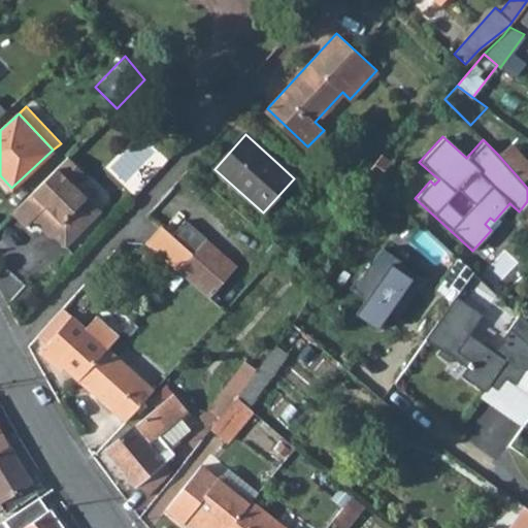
[(527,173),(527,163),(509,144),(498,155),(521,180),(527,173)]
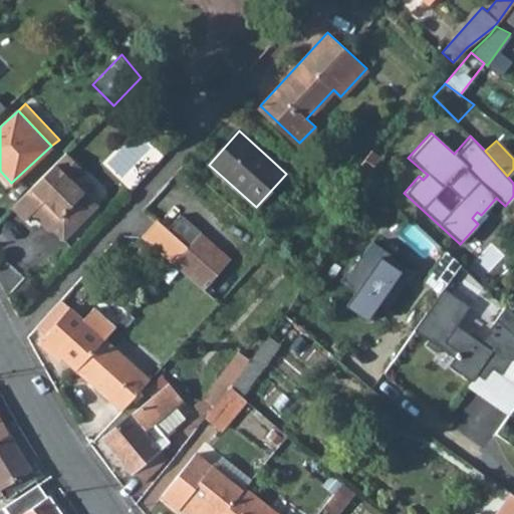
[(359,165),(368,173),(381,157),(372,149),(359,165)]
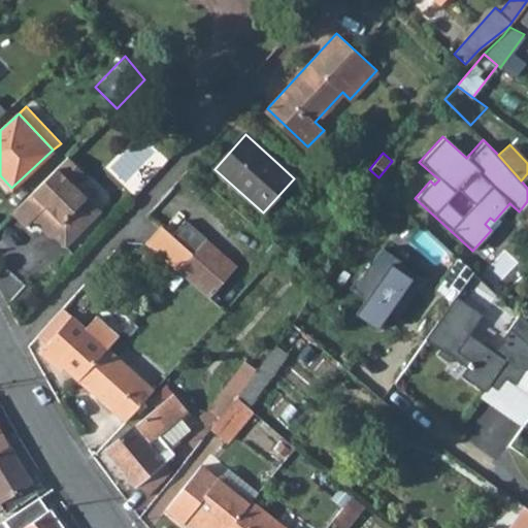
[(312,175),(290,155),(279,165),(294,178),(302,187),(312,175)]
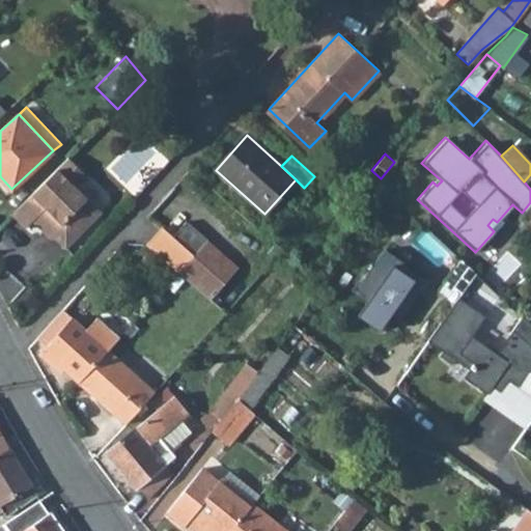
[(87,174),(70,157),(14,214),(27,227),(33,220),(45,231),(47,228),(53,234),(67,248),(103,212),(76,186),(87,174)]
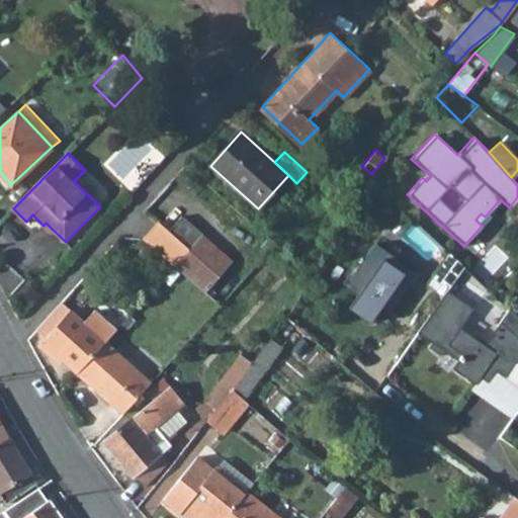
[(427,173),(422,177),(426,181),(431,176),(427,173)]
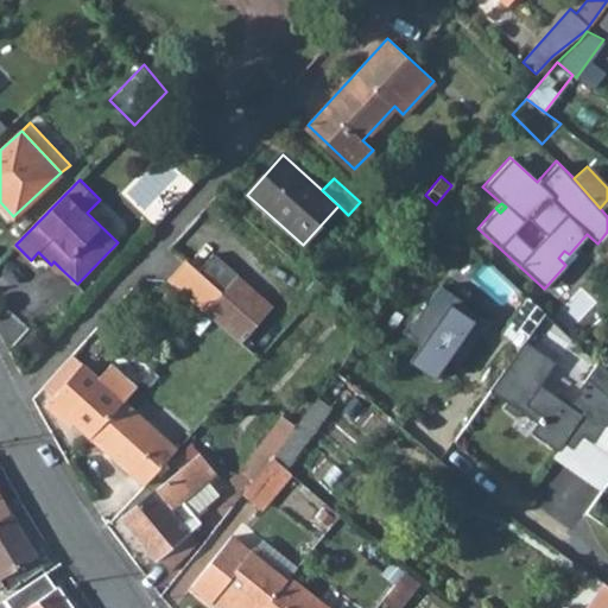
[(403,258),(410,264),(417,254),(410,248),(403,258)]
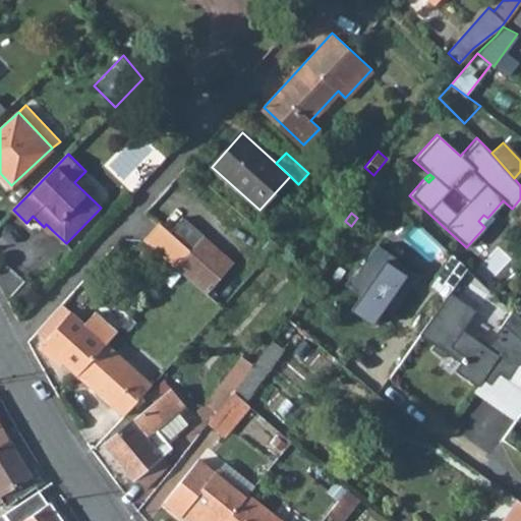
[(483,215),(478,221),(481,224),(487,218),(483,215)]
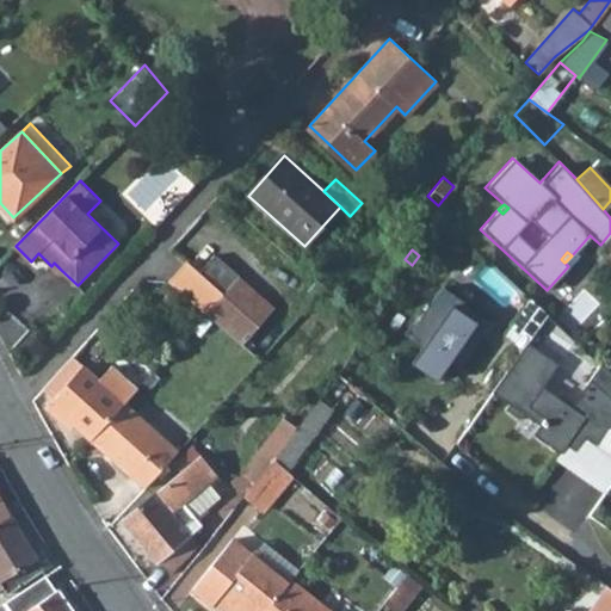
[(276,308),(240,277),(215,255),(199,272),(224,294),(207,314),(241,346),(276,308)]
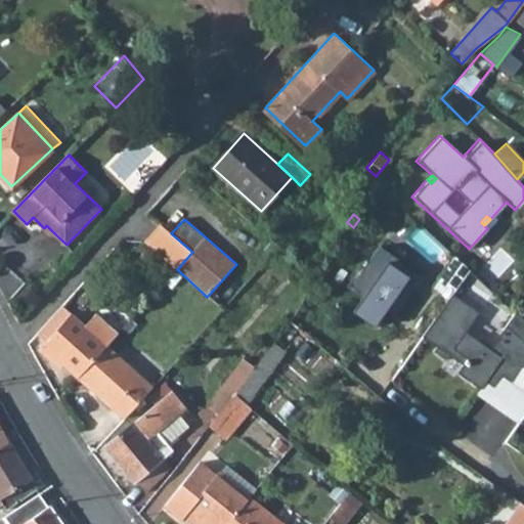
[(145,242),(172,265),(177,269),(192,252),(171,233),(161,224),(145,242)]
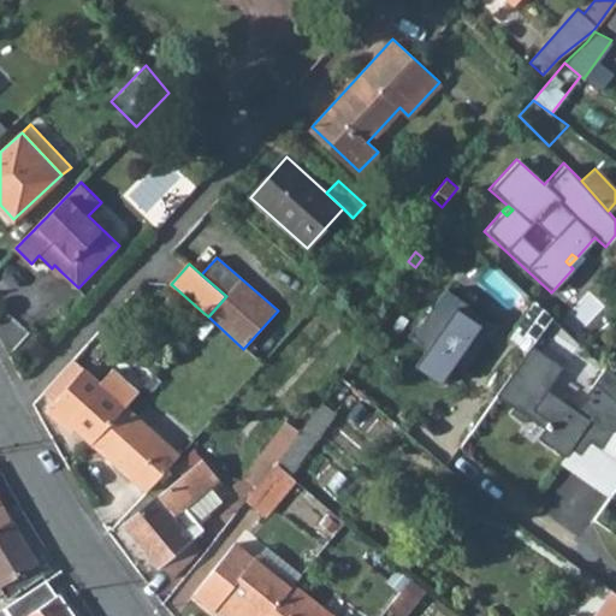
[(54,265),(52,268),(58,274),(61,272),(54,265)]
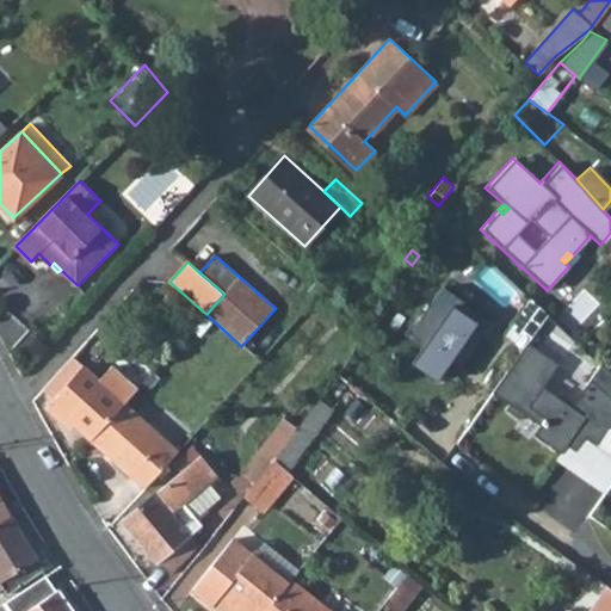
[(440,289),(409,334),(425,345),(409,366),(434,383),(449,362),(461,370),(492,325),(440,289)]
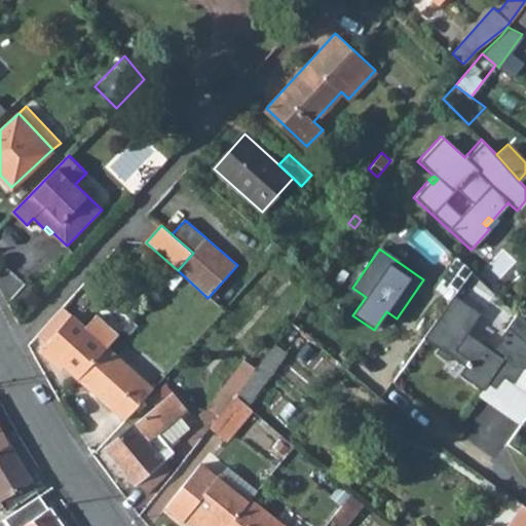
[(470,270),(454,257),(433,288),(450,300),(457,289),(470,270)]
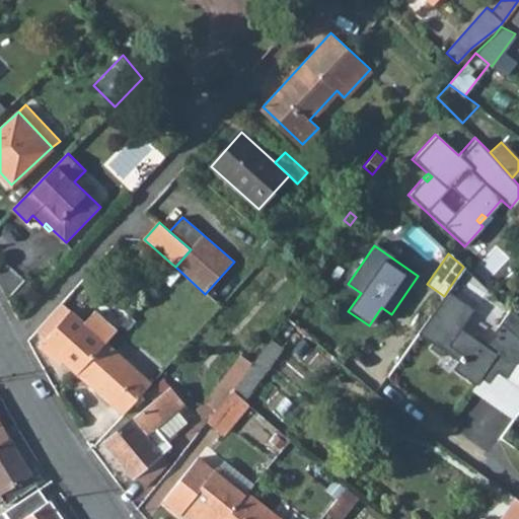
[(170,263),(158,276),(163,280),(175,267),(170,263)]
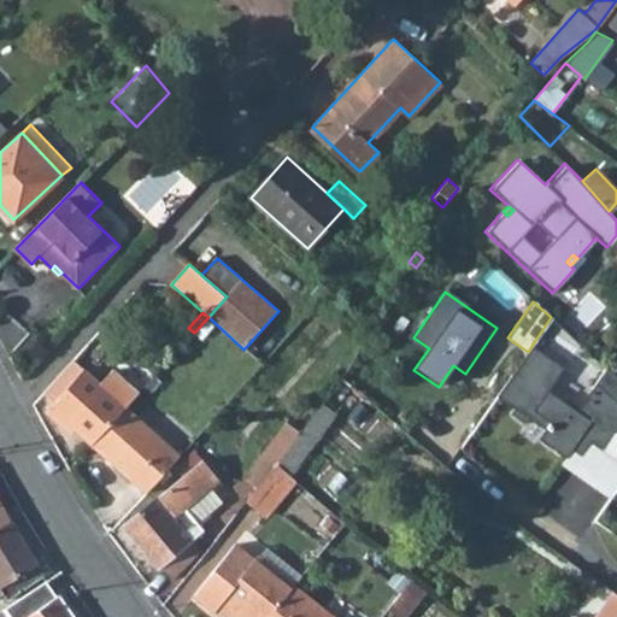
[(589,441),(601,450),(616,427),(616,377),(606,368),(591,388),(599,393),(585,412),(577,407),(565,399),(563,401),(547,391),(563,369),(538,351),(542,344),(536,339),(528,352),(495,397),(512,409),(509,415),(523,424),(528,418),(544,430),(536,439),(564,458),(571,450),(580,456),(589,441)]
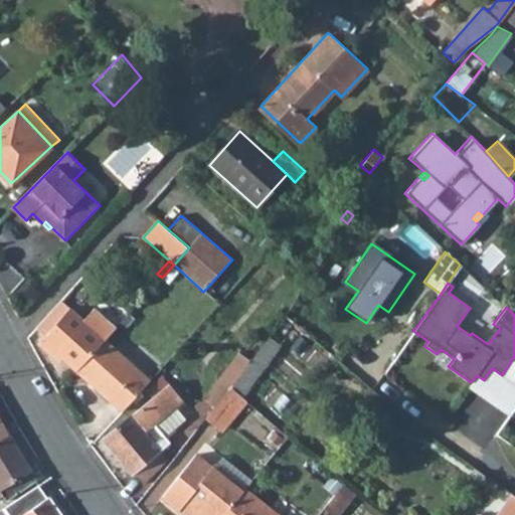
[(36,329),(45,337),(38,344),(54,358),(57,354),(76,371),(104,342),(116,328),(95,309),(83,321),(61,301),(36,329)]
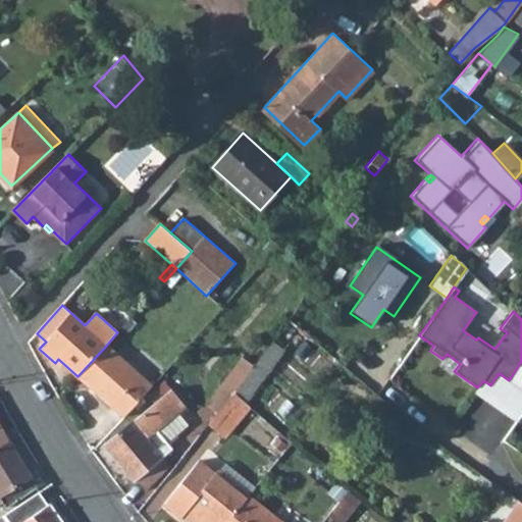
[(488,345),(494,349),(507,332),(500,328),(488,345)]
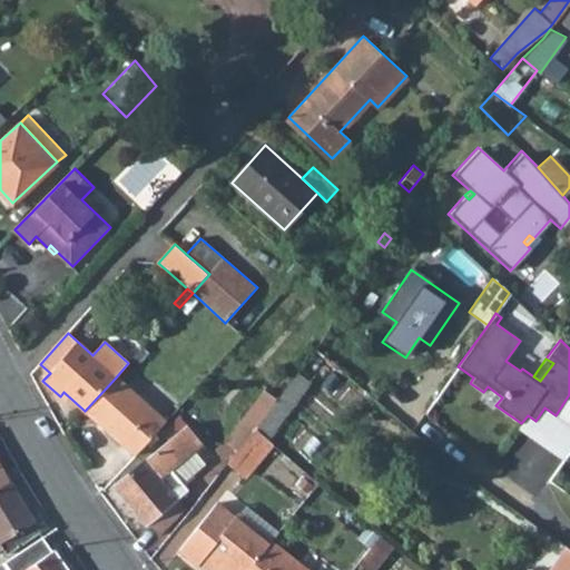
[(277,400),(290,409),(310,382),(297,372),(277,400)]
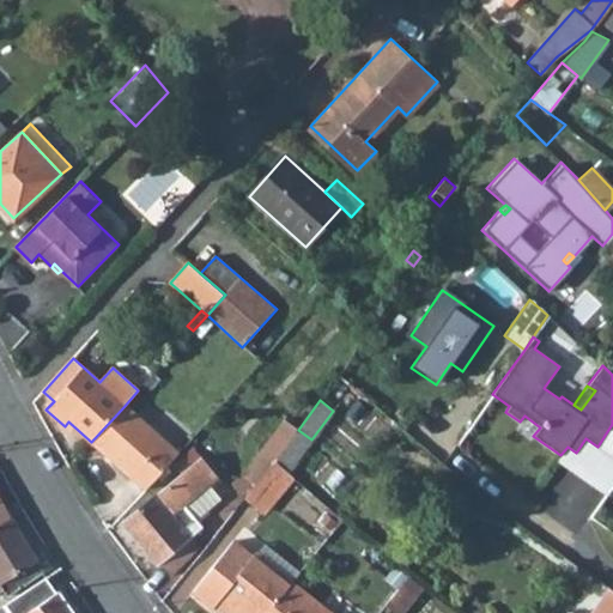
[(91,442),(145,490),(176,455),(123,407),(91,442)]
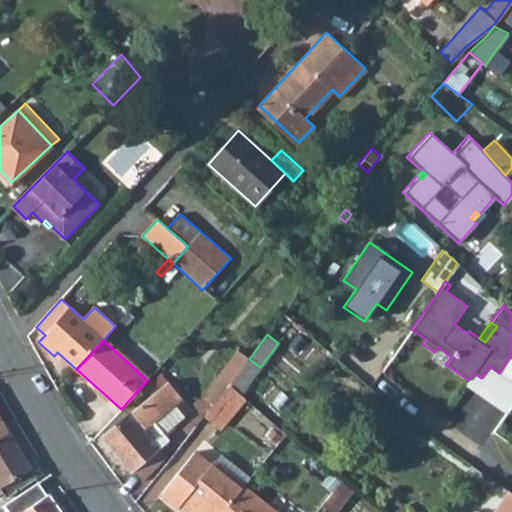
[(219,375),(230,385),(249,359),(239,350),(219,375)]
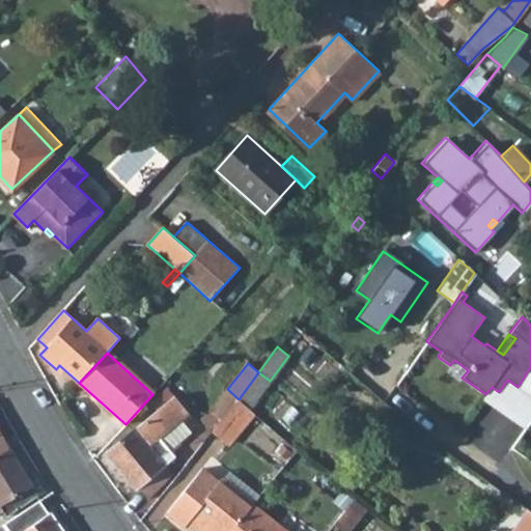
[(239,399),(250,408),(270,381),(258,372),(239,399)]
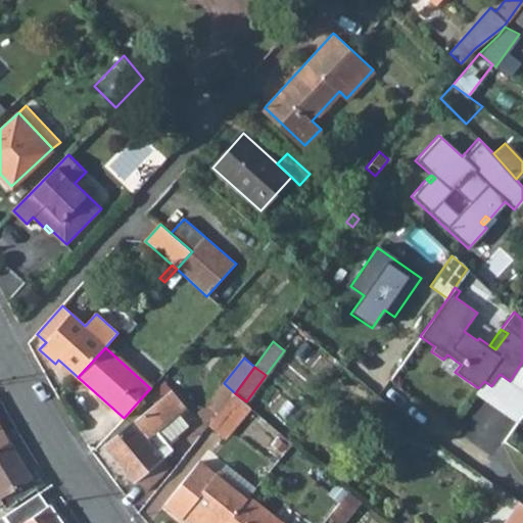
[(104,445),(133,481),(135,480),(145,492),(169,468),(161,458),(171,450),(167,444),(156,431),(178,414),(186,407),(173,391),(172,391),(165,383),(148,397),(155,406),(104,445)]
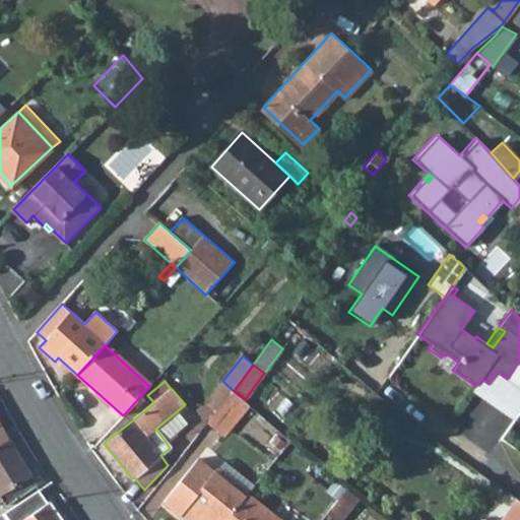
[(206,401),(217,410),(234,391),(222,381),(206,401)]
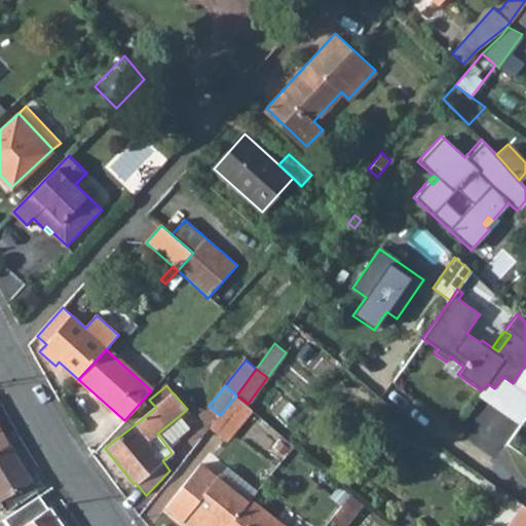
[(211,426),(225,439),(251,408),(236,396),(220,415),(211,426)]
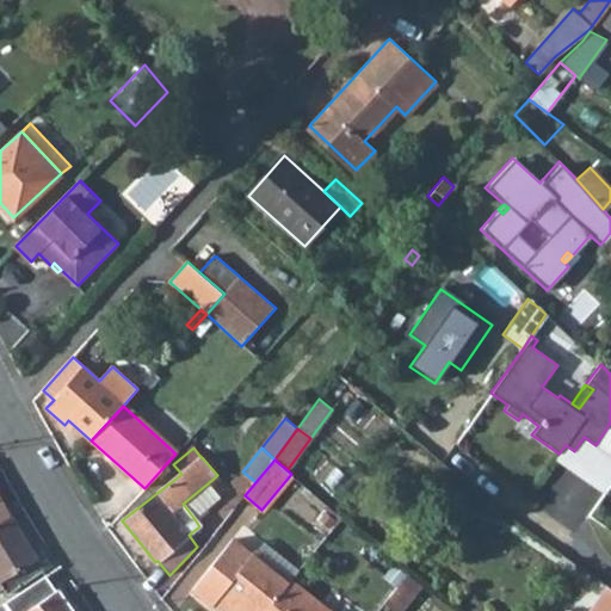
[(195,519),(221,499),(208,483),(183,504),(195,519)]
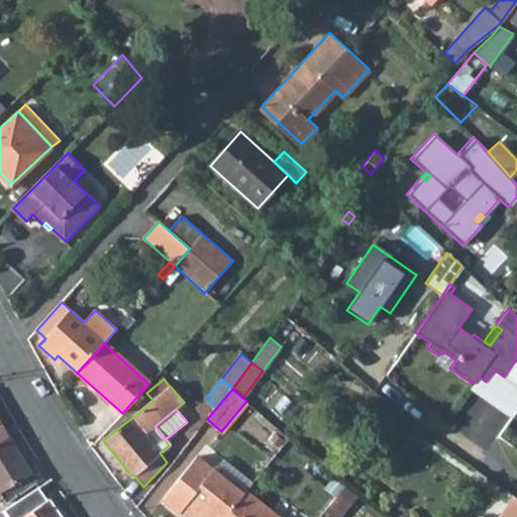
[(0,441),(8,436),(0,422),(0,441)]
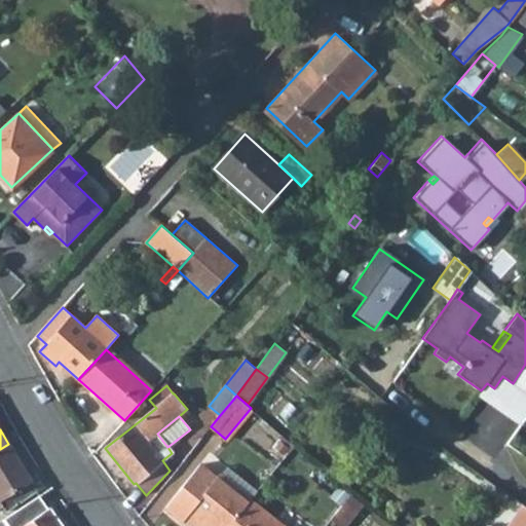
[(0,504),(1,504),(5,512),(43,488),(35,476),(30,479),(8,444),(0,449),(0,464),(4,472),(0,474),(0,504)]
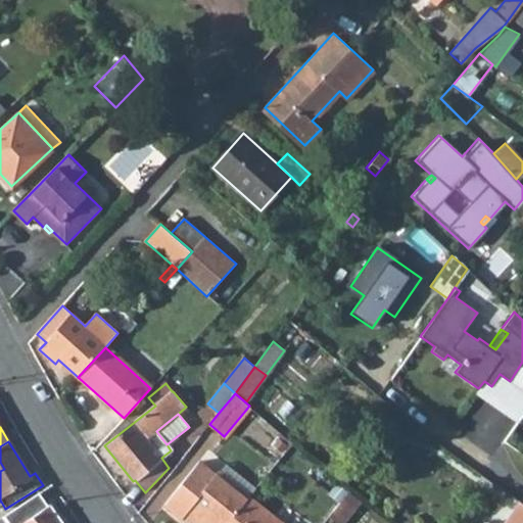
[(164,505),(182,519),(183,518),(188,511),(200,520),(203,522),(228,522),(247,500),(217,474),(200,461),(164,505)]
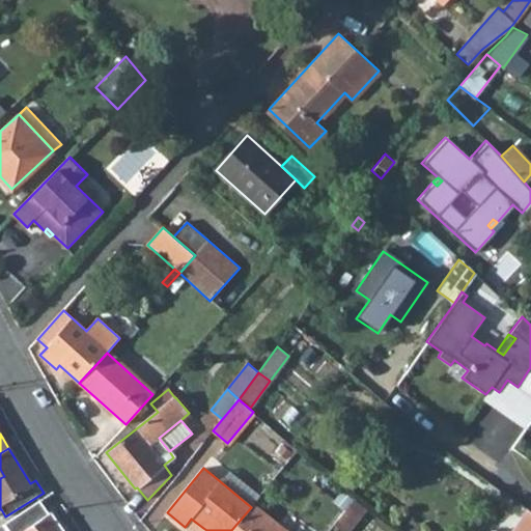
[(220,481),(251,507),(253,504),(260,495),(229,470),(220,481)]
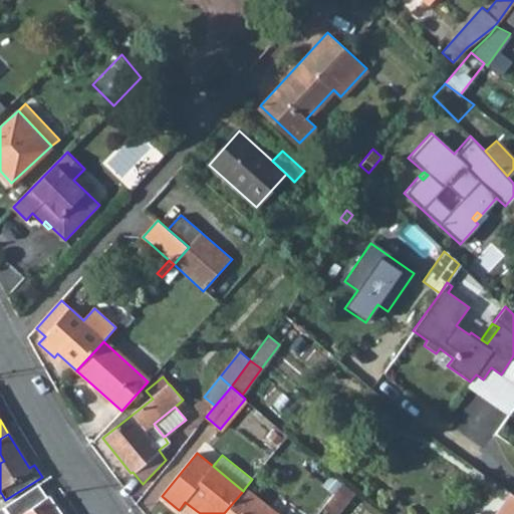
[(323,507),(331,513),(337,513),(354,493),(342,484),(323,507)]
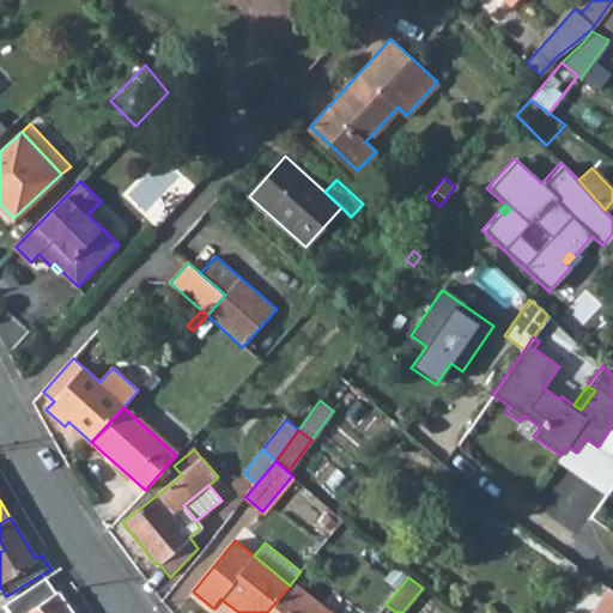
[(71,612),(58,593),(55,594),(44,578),(0,606),(0,612),(71,612)]
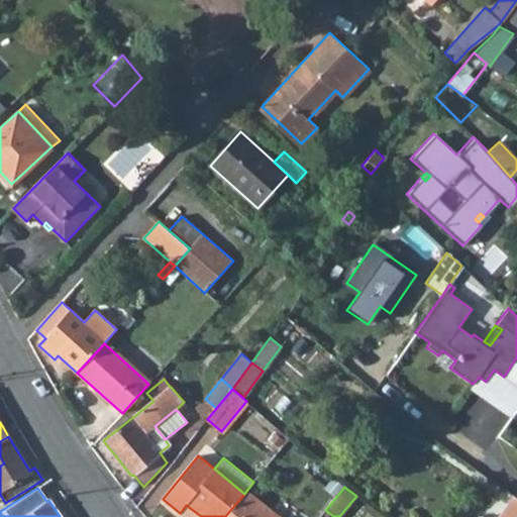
[(225,516),(279,516),(246,491),(244,494),(225,516)]
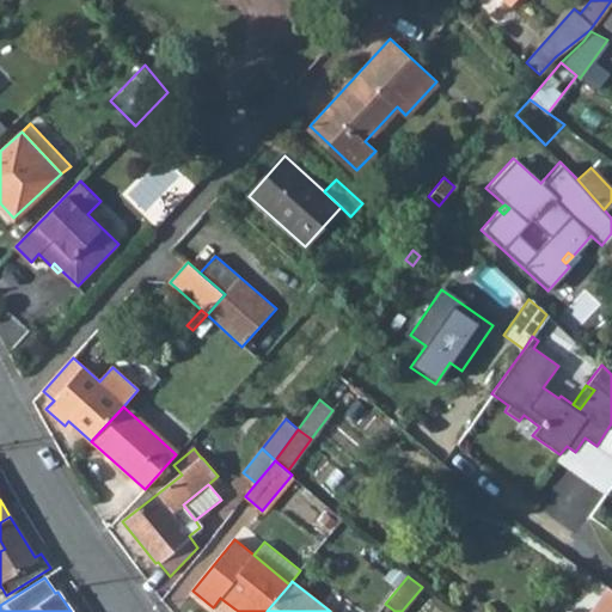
[(611,611),(611,589),(609,587),(591,611),(611,611)]
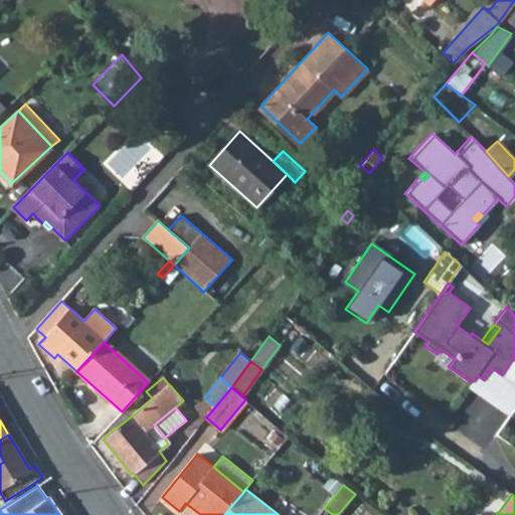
[(194,514),(197,512),(185,503),(180,510),(186,514),(194,514)]
